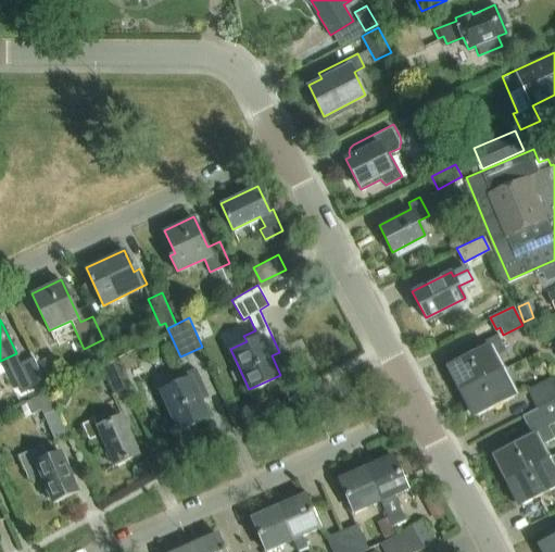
[(450,363),(463,389),(502,369),(494,354),(505,349),(497,334),(472,346),(475,350),(450,363)]
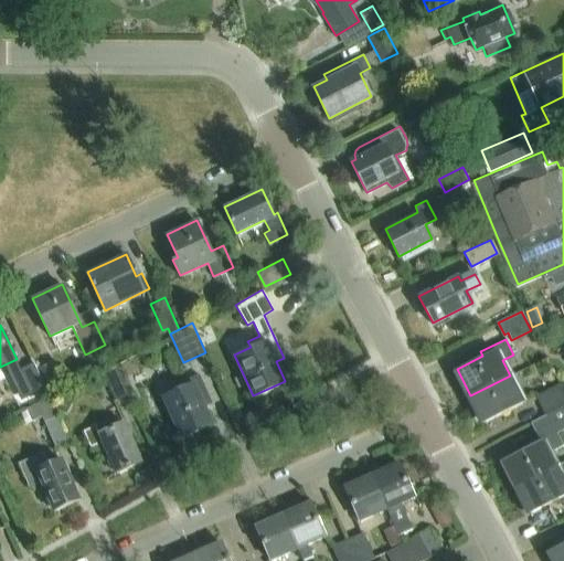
[(48,392),(33,361),(17,370),(20,376),(32,401),(48,392)]
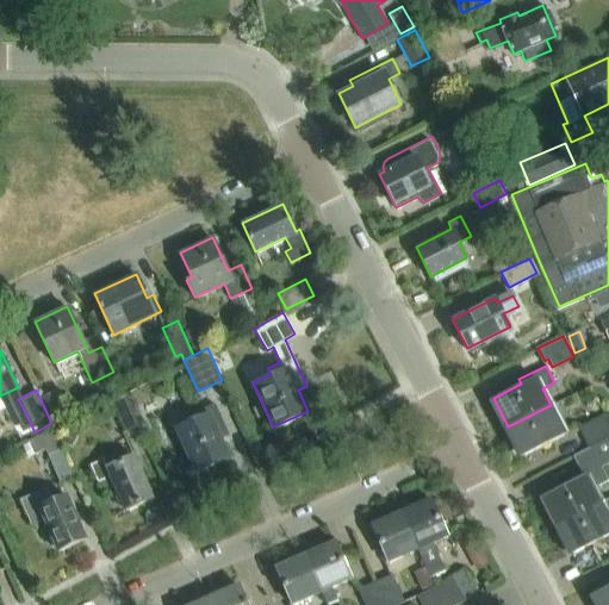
[(55,390),(41,395),(51,417),(64,411),(55,390)]
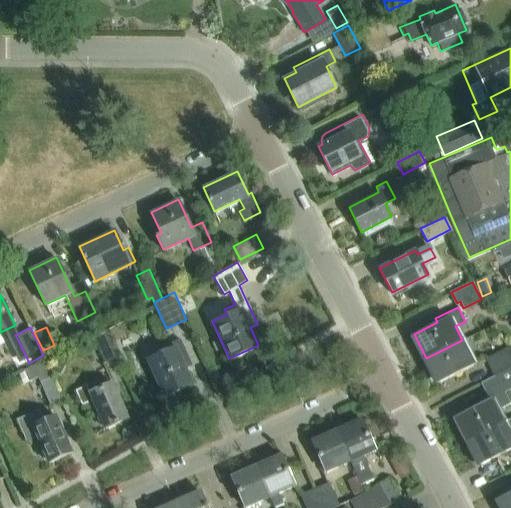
[(116,356),(106,332),(94,338),(104,361),(116,356)]
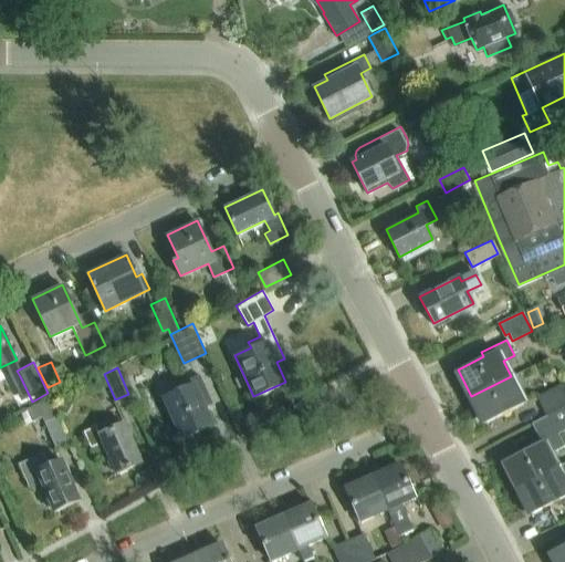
[(175,385),(178,391),(164,397),(182,438),(212,424),(205,407),(212,403),(199,374),(175,385)]
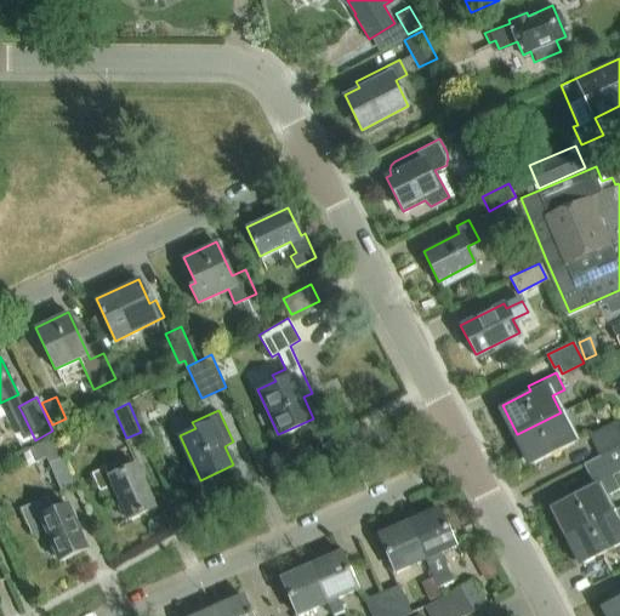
[(574,440),(561,412),(517,434),(530,462),(574,440)]
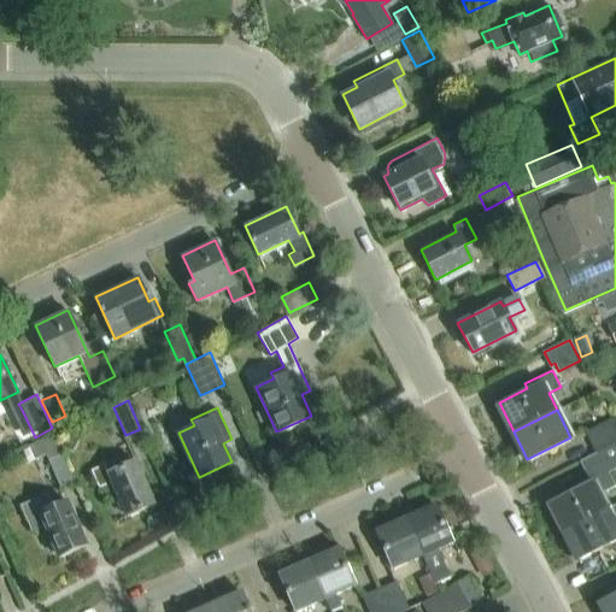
[(597,451),(615,440),(615,427),(610,416),(585,429),(597,451)]
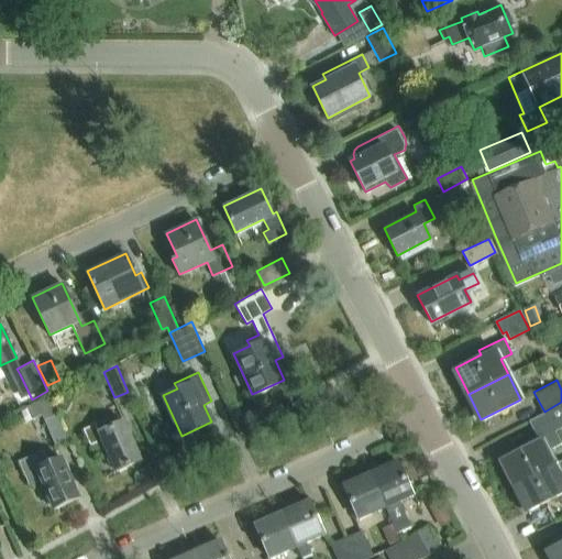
[(41,413),(56,445),(69,438),(57,412),(55,413),(46,395),(25,405),(32,418),(41,413)]
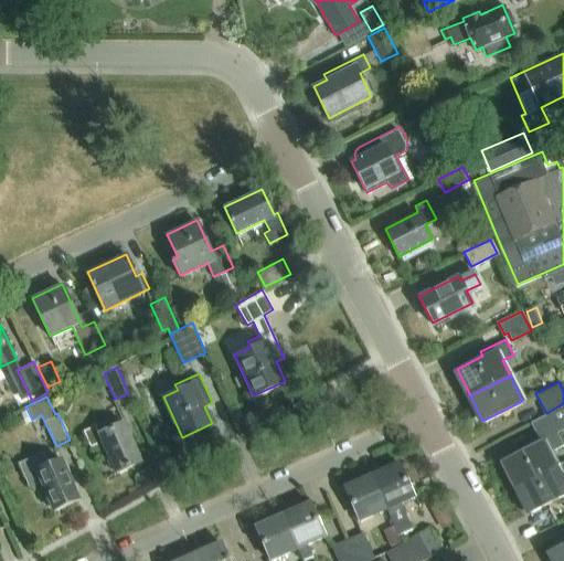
[(503,457),(518,484),(562,462),(554,448),(563,443),(563,438),(559,430),(563,426),(563,403),(546,413),(532,420),(541,438),(503,457)]
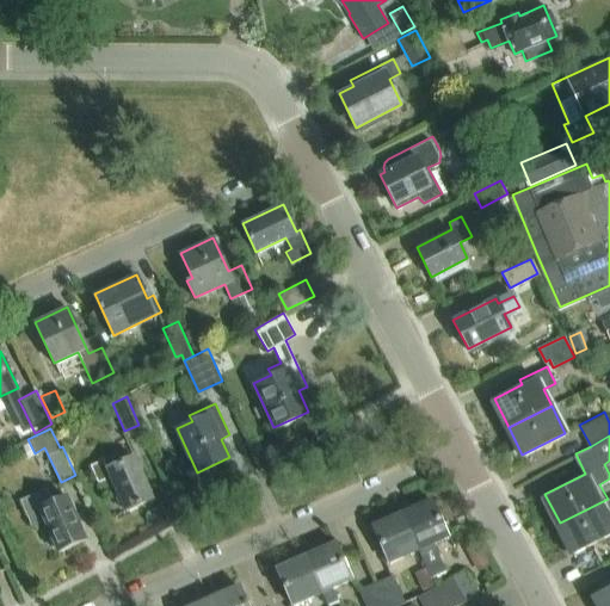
[(105,467),(103,459),(91,464),(99,482),(111,477),(125,509),(154,498),(134,453),(105,467)]
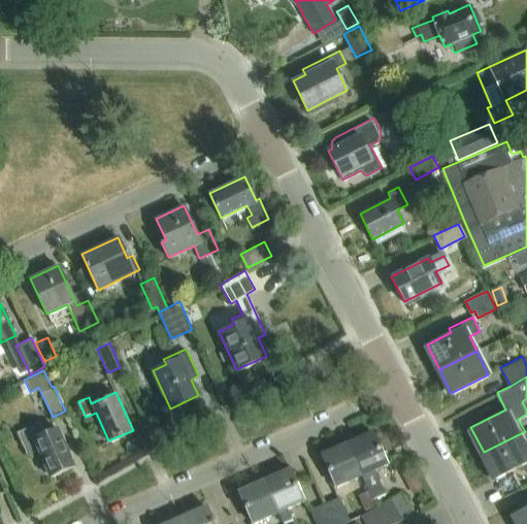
[(41,422),(18,432),(28,455),(39,450),(51,477),(74,466),(58,428),(46,434),(41,422)]
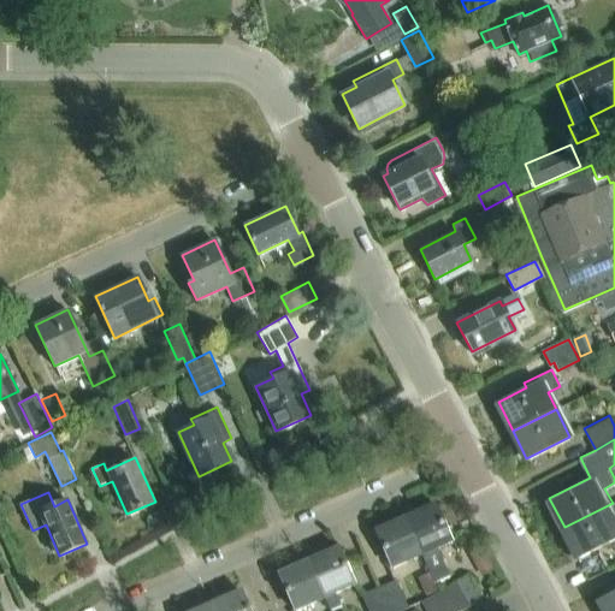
[(614,500),(613,503),(565,527),(562,528),(578,557),(614,538),(614,500)]
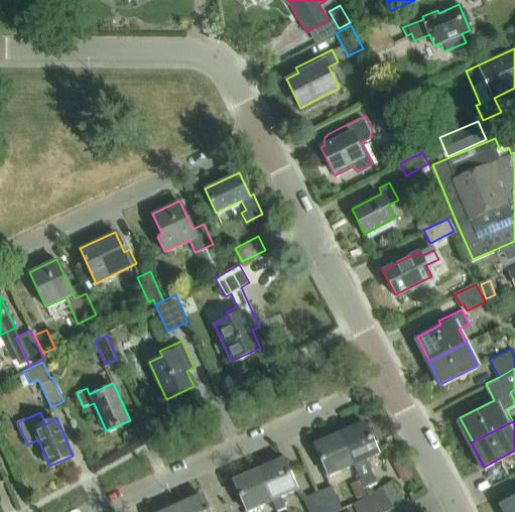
[(353,464),(363,485),(374,481),(364,459),(377,453),(363,421),(339,432),(353,464)]
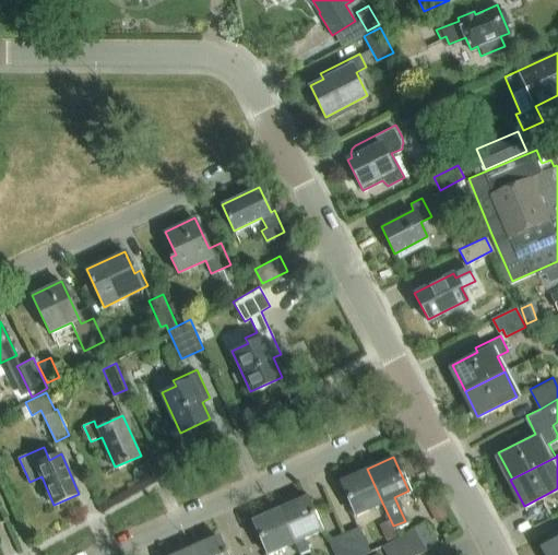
[(355,515),(382,503),(367,469),(340,481),(355,515)]
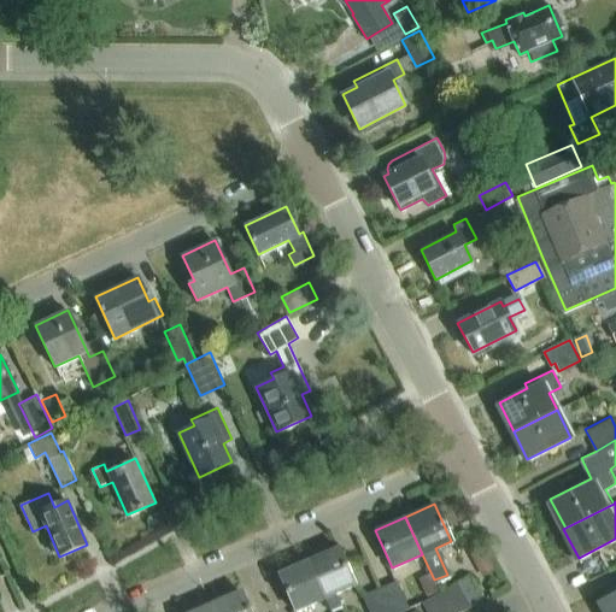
[(355,582),(339,547),(309,560),(324,596),(330,610),(341,605),(335,592),(355,582)]
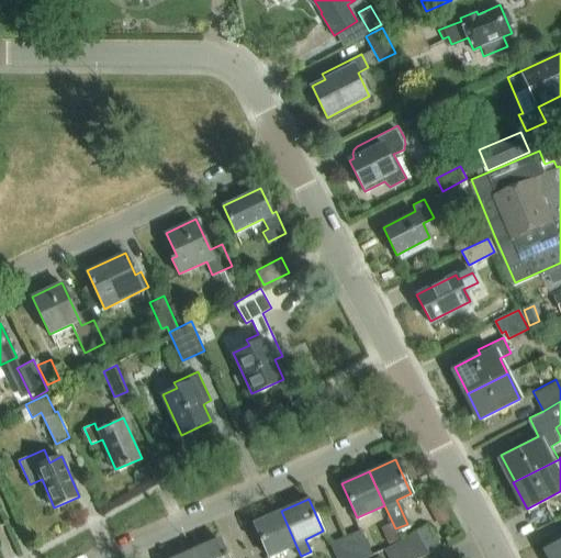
[(268,556),(295,544),(281,511),(254,523),(268,556)]
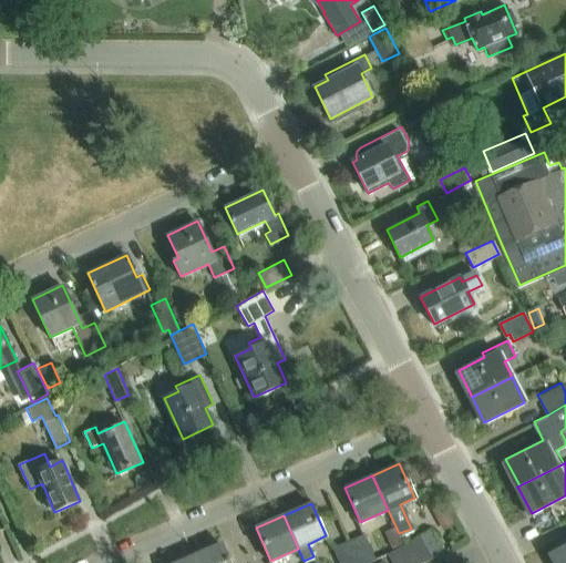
[(432,528),(420,534),(431,558),(444,550),(432,528)]
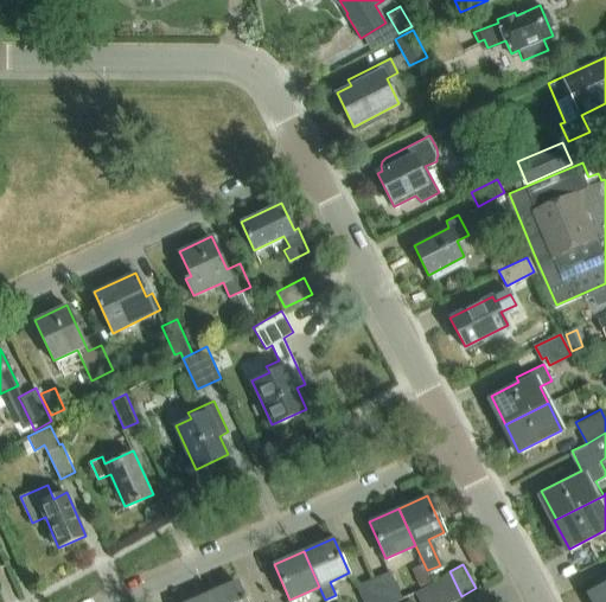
[(391,568),(372,577),(384,601),(390,601),(404,596),(391,568)]
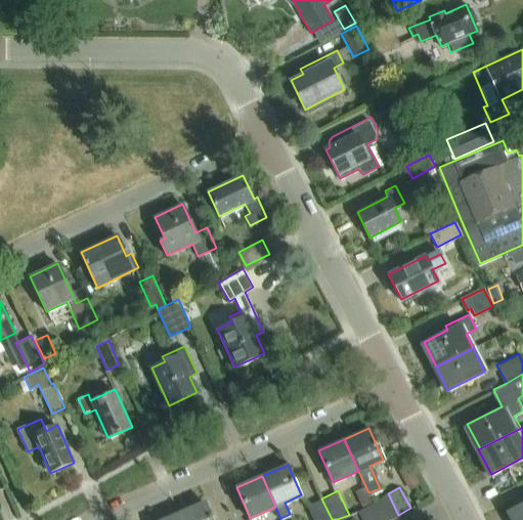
[(388,519),(398,515),(388,493),(378,500),(388,519)]
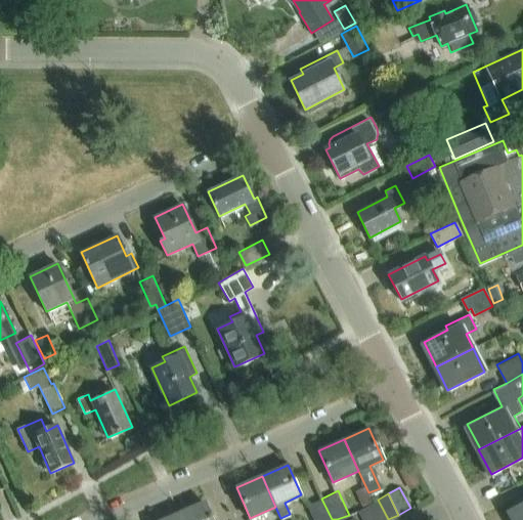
[(315,519),(332,519),(321,499),(308,505),(315,519)]
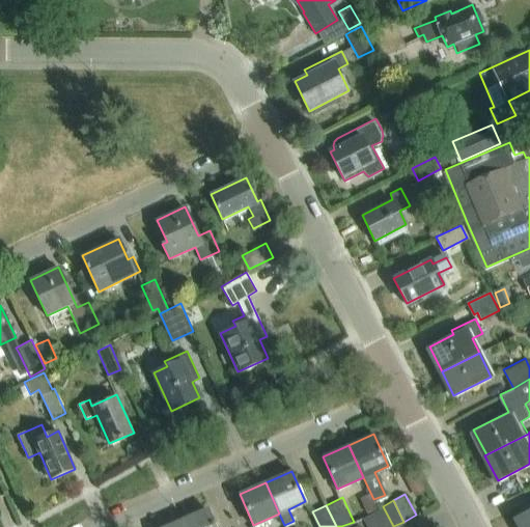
[(393,526),(383,506),(373,511),(381,526),(393,526)]
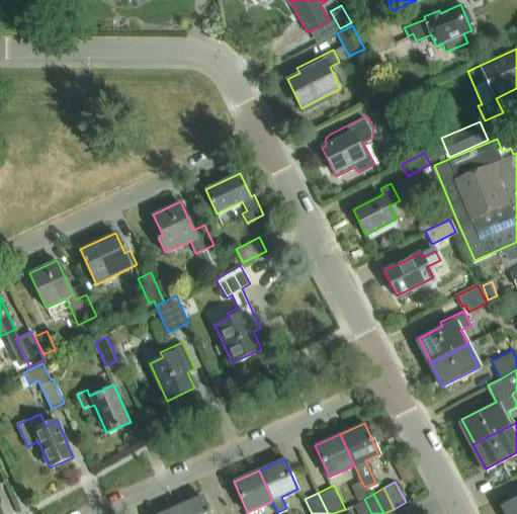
[(209,513),(201,495),(177,506),(181,513),(209,513)]
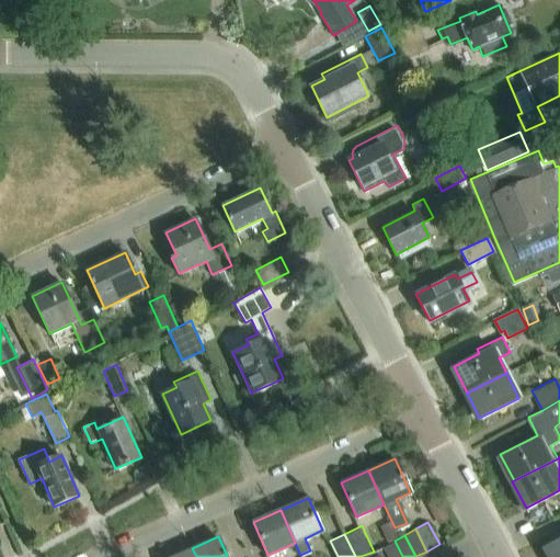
[(559,556),(559,540),(546,547),(550,556),(559,556)]
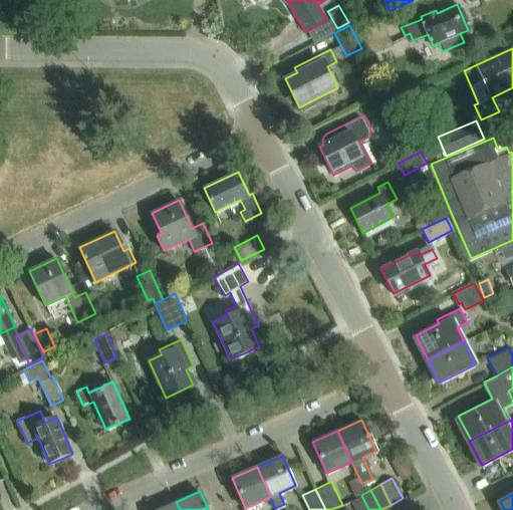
[(357,509),(368,509),(361,495),(352,500),(357,509)]
